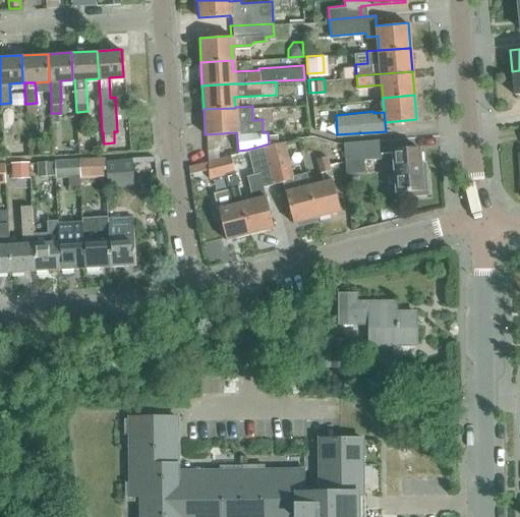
[(381,157),(380,137),(343,140),(345,160),(381,157)]
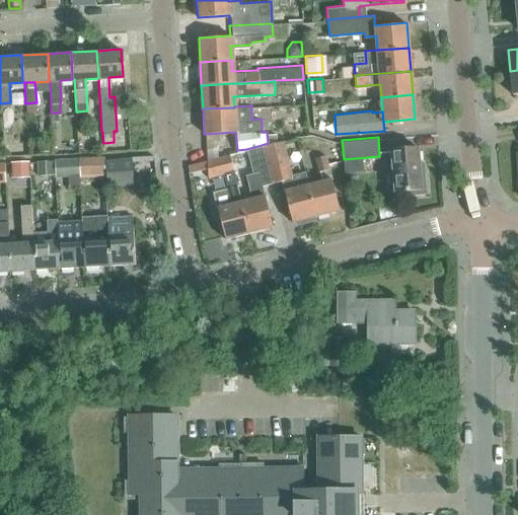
[(48,138),(37,138),(38,150),(49,150),(48,138)]
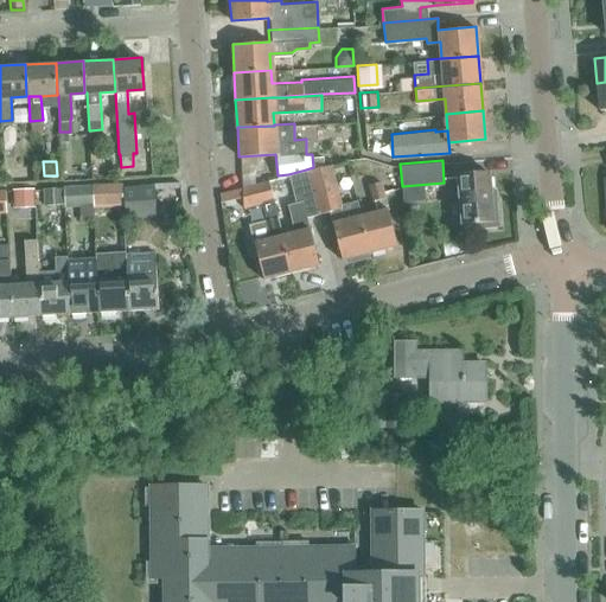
[(313,167),(306,170),(317,212),(330,210),(332,221),(332,222),(342,258),(369,251),(359,215),(361,213),(356,199),(342,203),(331,162),(313,167)]
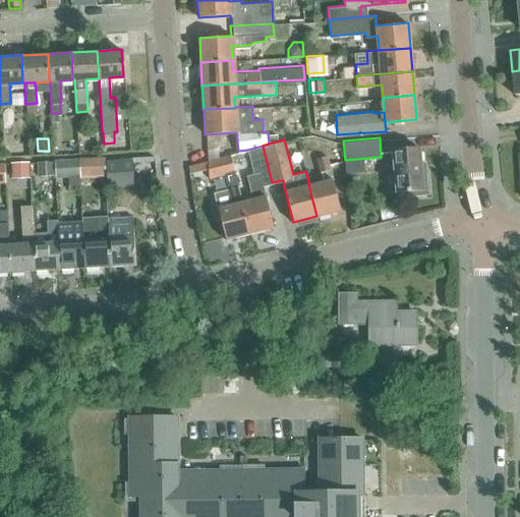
[(252,197),(241,199),(248,232),(273,226),(265,194),(263,185),(272,182),(263,146),(247,150),(253,173),(247,175),(252,197)]
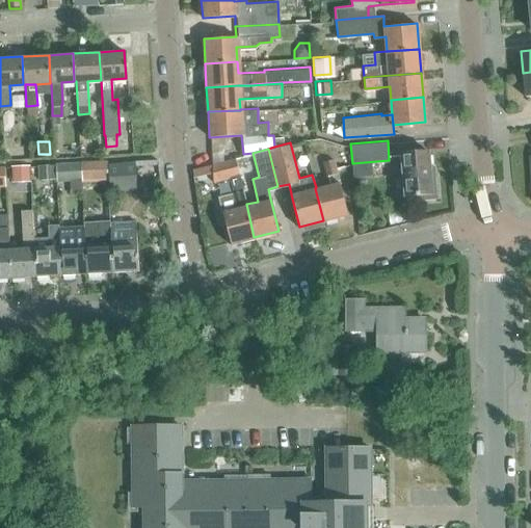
[(400,152),(403,195),(418,194),(418,199),(435,196),(434,176),(430,176),(428,150),(400,152)]
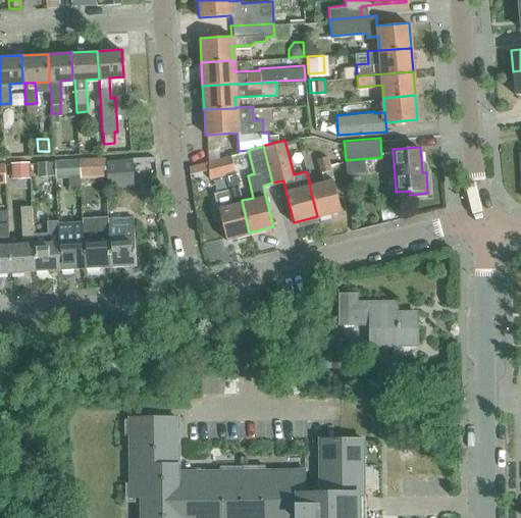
[(206,159),(207,177),(233,170),(229,153),(206,159)]
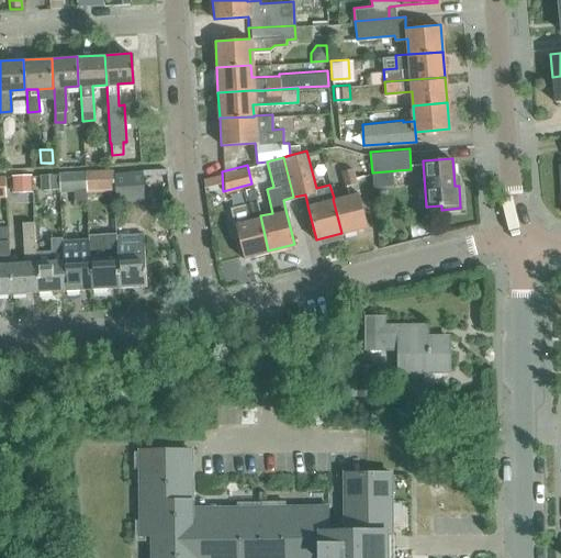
[(348,194),(334,198),(333,199),(341,233),(367,226),(358,192),(354,166),(340,170),(344,185),(346,185),(348,194)]
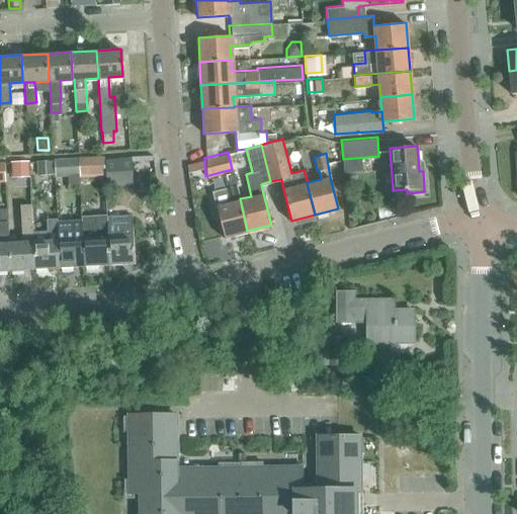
[(76,155),(77,172),(78,175),(102,173),(101,154),(76,155)]
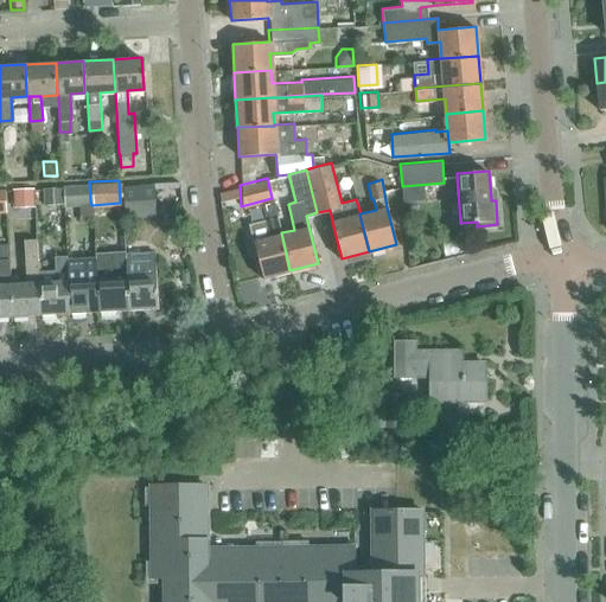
[(62,204),(90,202),(89,181),(61,184),(62,200),(62,204)]
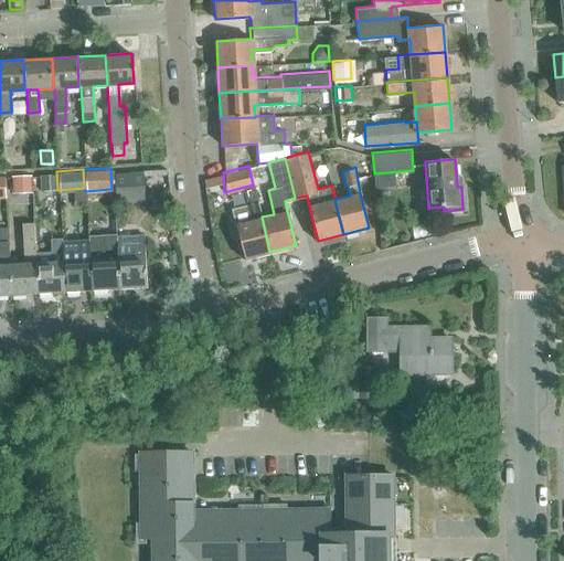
[(144,170),(114,172),(116,202),(145,200),(144,170)]
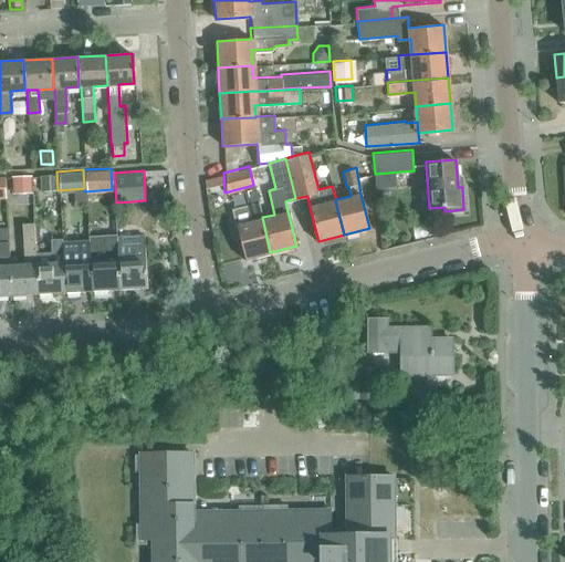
[(40,188),(58,187),(56,172),(39,173),(40,188)]
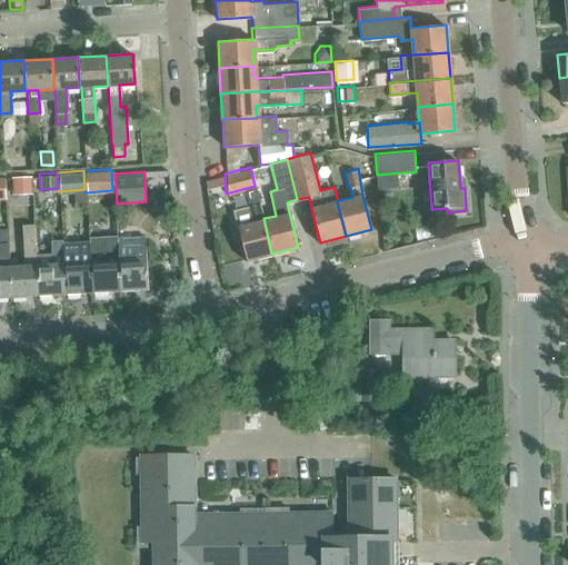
[(10,175),(11,192),(31,190),(30,174),(10,175)]
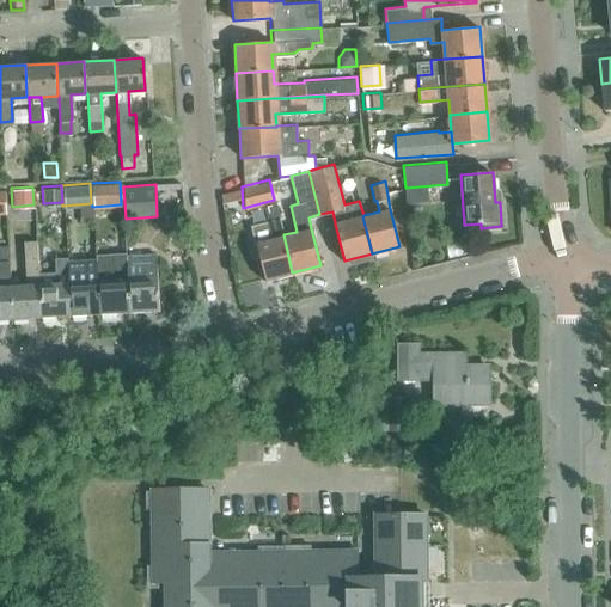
[(283,234),(272,238),(267,221),(251,226),(256,241),(255,241),(264,280),(292,273),(283,234)]
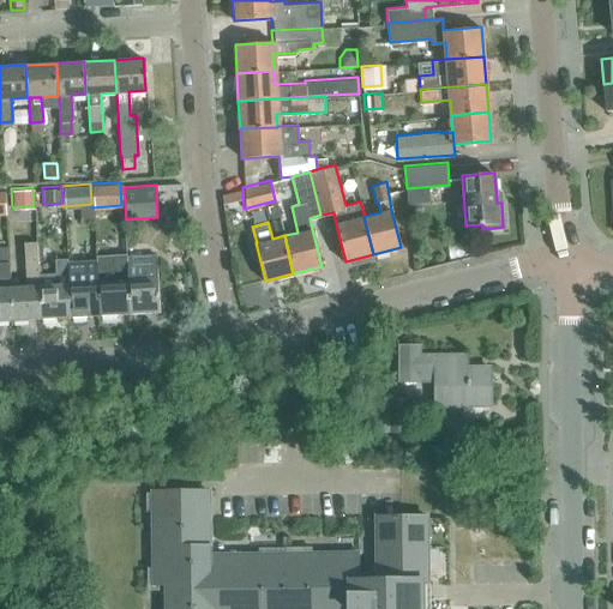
[(8,287),(11,319),(40,318),(37,285),(40,285),(38,271),(36,240),(24,241),(26,285),(11,287),(8,287)]
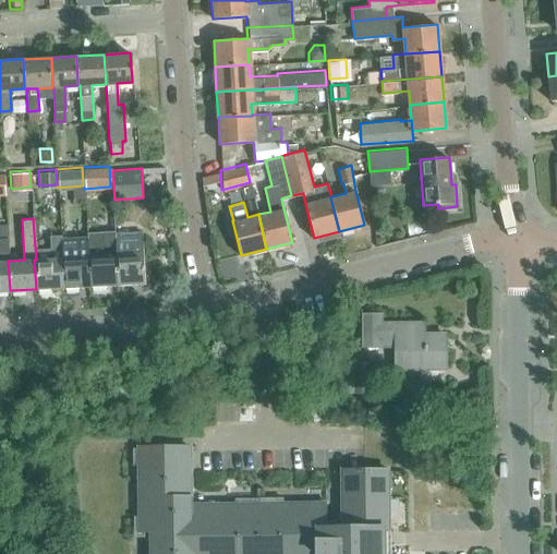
[(0,290),(10,290),(8,261),(10,261),(9,237),(8,223),(0,223),(0,290)]
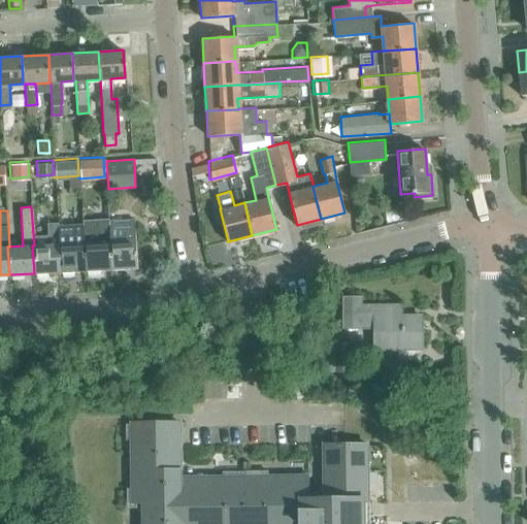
[(106,220),(109,269),(135,267),(132,218),(106,220)]
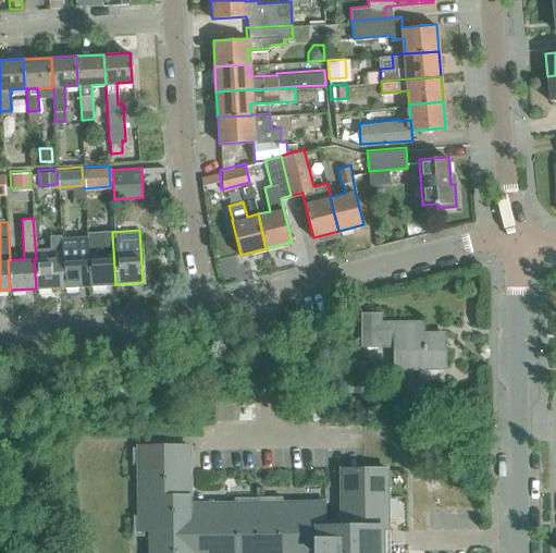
[(61,257),(62,286),(89,285),(87,256),(88,256),(87,232),(76,233),(77,256),(63,257),(61,257)]
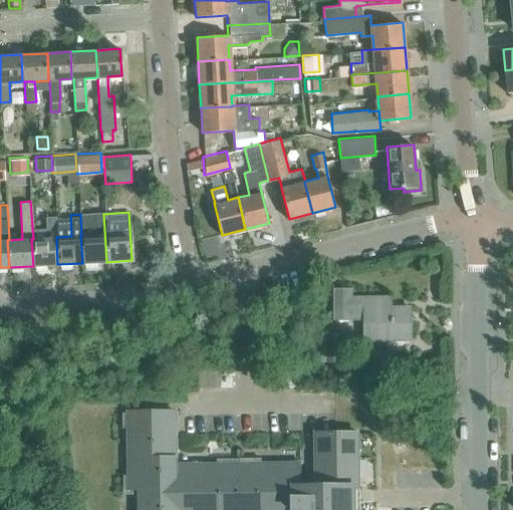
[(80,236),(82,263),(106,262),(103,214),(93,214),(95,235),(81,236),(80,236)]
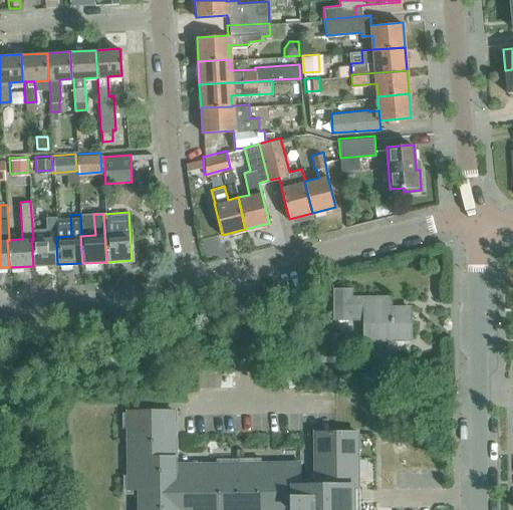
[(31,239),(33,266),(57,264),(56,237),(58,237),(56,215),(46,216),(46,226),(32,227),(33,239),(31,239)]
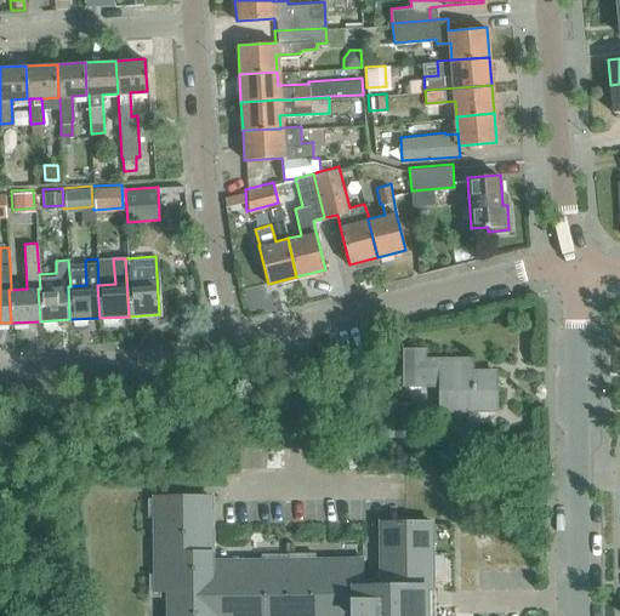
[(439,381),(438,409),(495,409),(494,370),(466,370),(466,357),(424,357),(424,348),(404,348),(404,385),(426,385),(426,381),(439,381)]
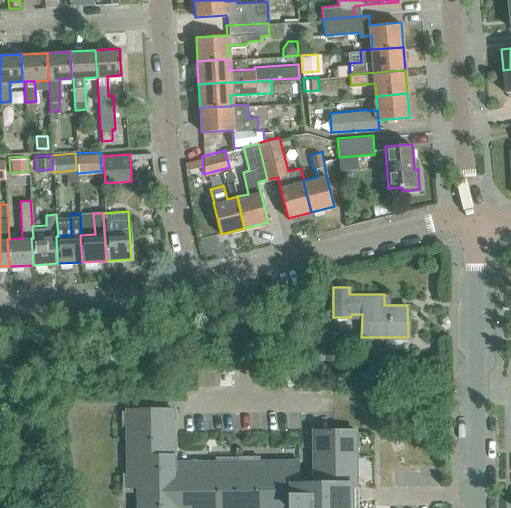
[(339,331),(324,331),(324,360),(338,360),(339,331)]
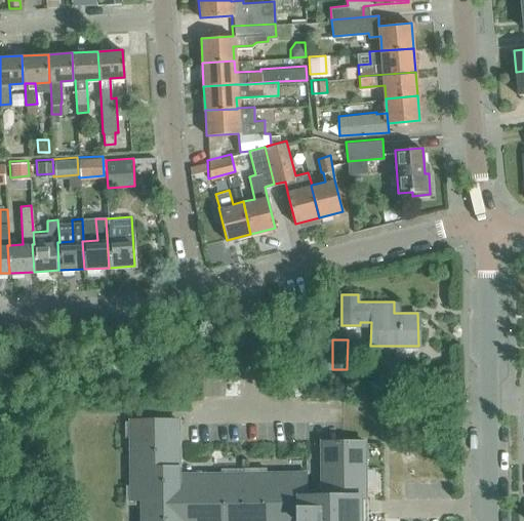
[(366,439),(343,439),(321,440),(321,476),(307,476),(307,472),(179,473),(178,417),(128,418),(129,499),(139,499),(139,520),(362,520),(362,496),(366,496),(366,439)]
